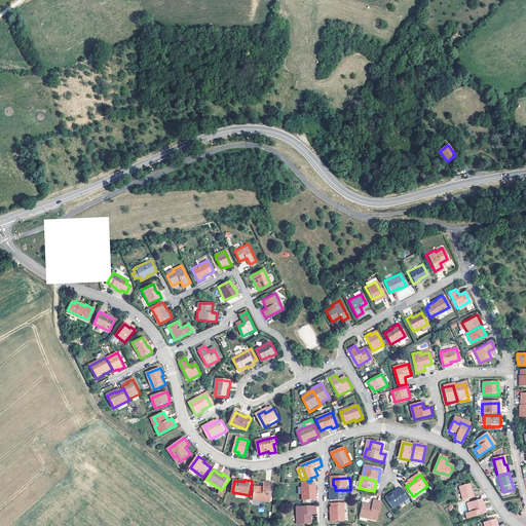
[(264,501),(272,502),(273,482),(265,482),(265,487),(256,487),(255,497),(264,498),(264,501)]
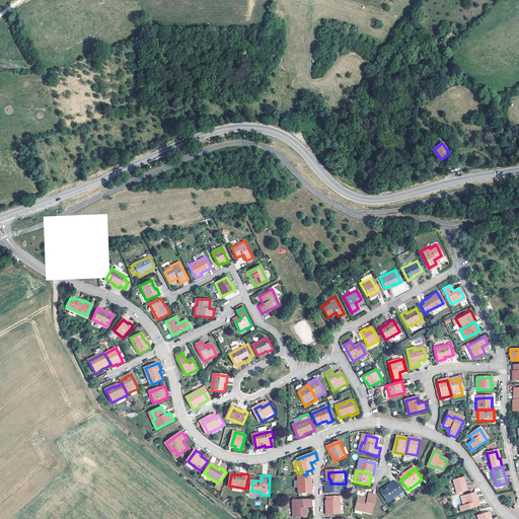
[(313,494),(313,487),(312,487),(312,480),(312,476),(300,476),(299,495),(313,494)]
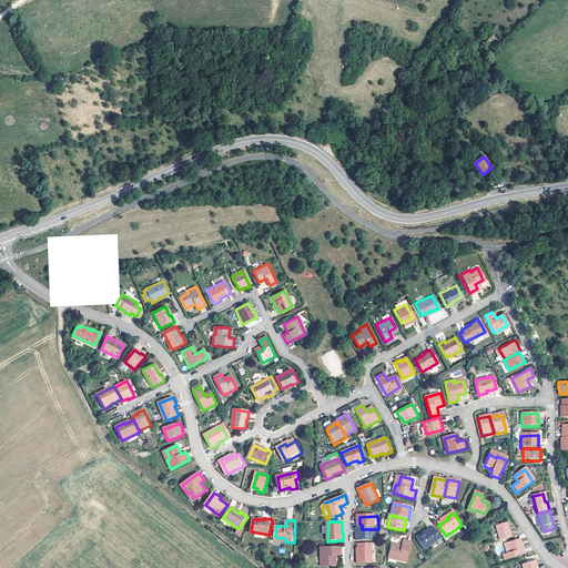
[(496,525),(500,540),(511,537),(507,521),(496,525)]
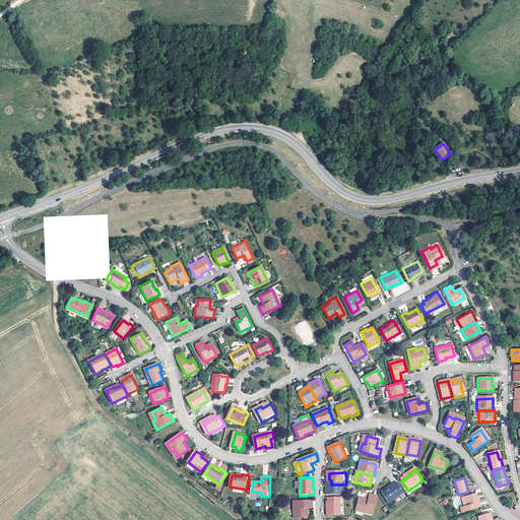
[(396,482),(393,484),(394,486),(389,490),(383,495),(389,504),(400,496),(404,494),(396,482)]
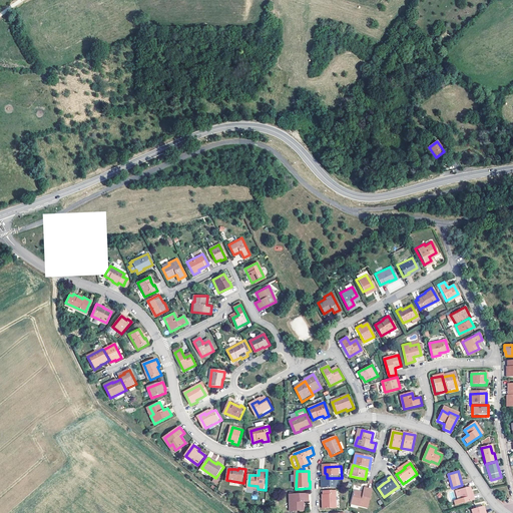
[(339,489),(339,478),(327,478),(325,478),(325,483),(323,483),(323,489),(339,489)]
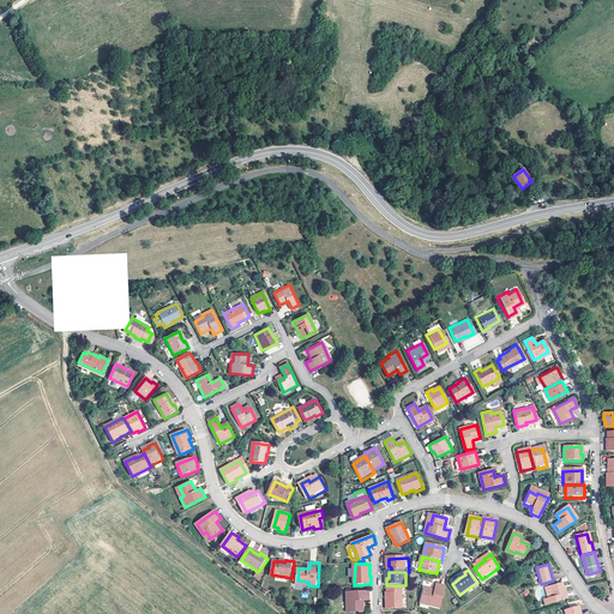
[(563,583),(551,585),(553,596),(548,597),(543,599),(545,605),(566,599),(563,583)]
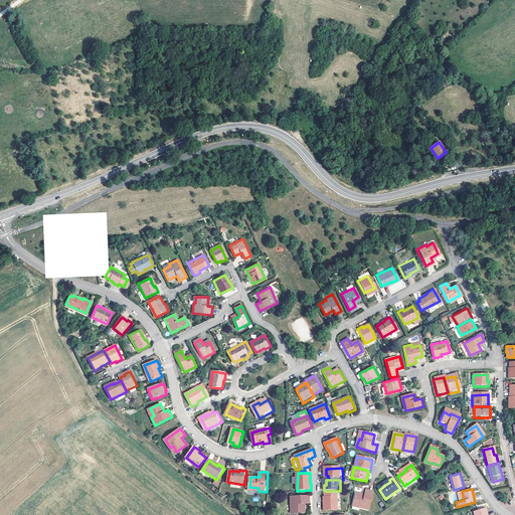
[(362,508),(370,510),(375,492),(367,490),(366,495),(357,493),(354,504),(362,506),(362,508)]
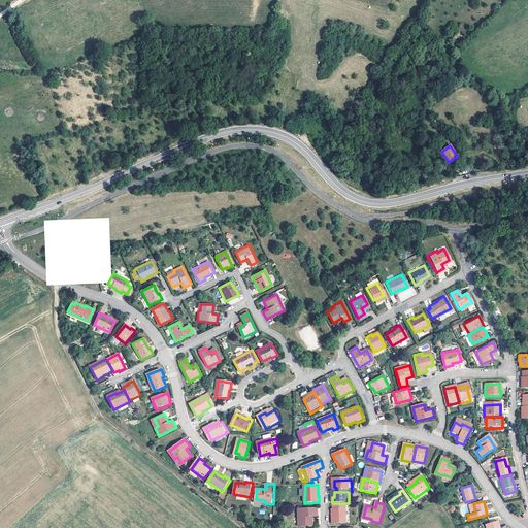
[(335,517),(332,517),(333,524),(347,524),(347,506),(334,506),(334,510),(335,517)]
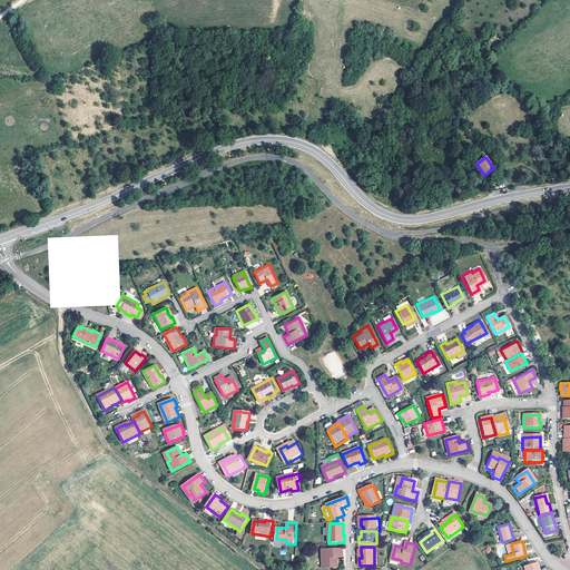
[(344,550),(323,550),(323,560),(325,560),(325,569),(340,568),(340,558),(344,558),(344,550)]
